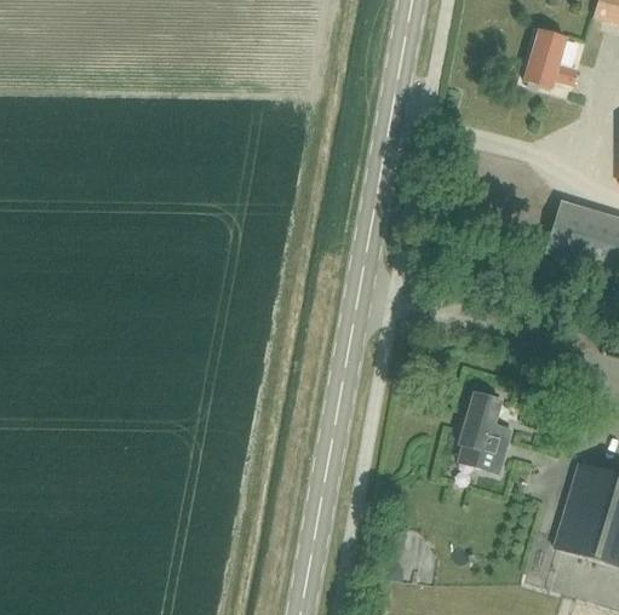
[(599,0),(594,16),(618,23),(618,0),(599,0)]
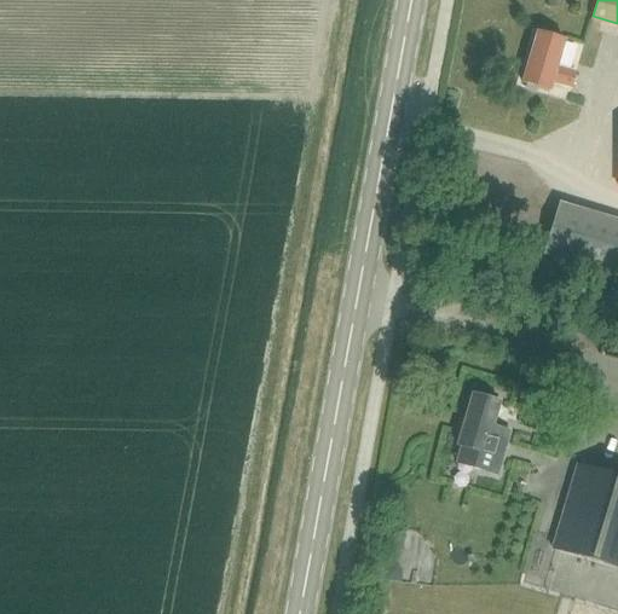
[(572,86),(577,70),(558,64),(566,39),(539,30),(524,81),(550,88),(553,80),(572,86)]
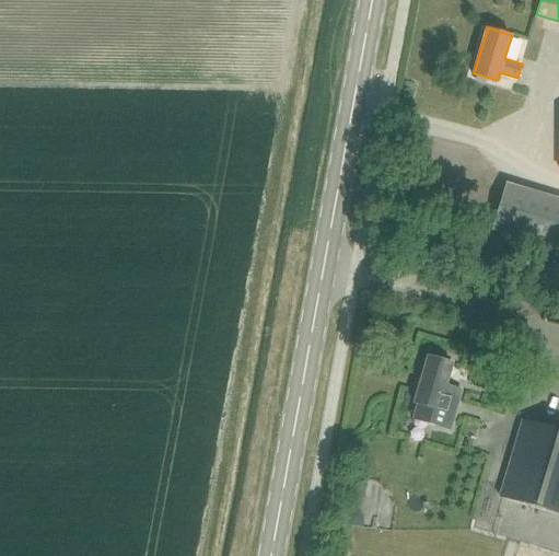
[(558,197),(507,181),(492,229),(558,248),(558,197)]
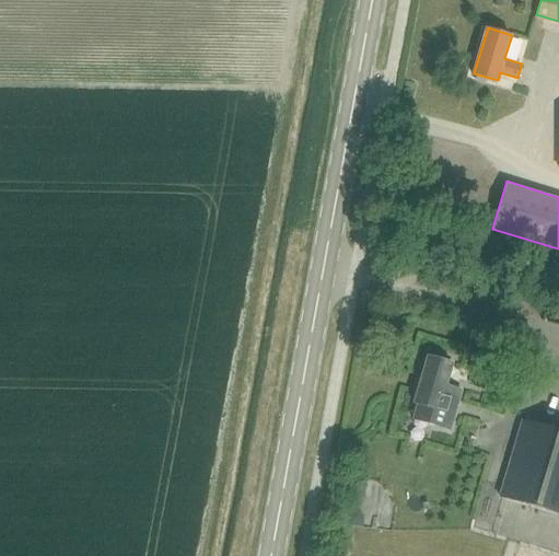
[(428,356),(414,402),(418,403),(415,410),(431,415),(429,421),(450,428),(462,390),(446,384),(453,362),(449,361),(450,357),(433,351),(432,357),(428,356)]
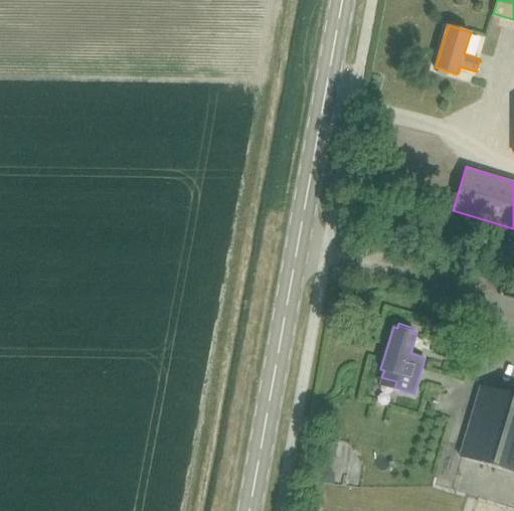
[(513,395),(480,386),(461,455),(513,471),(513,395)]
